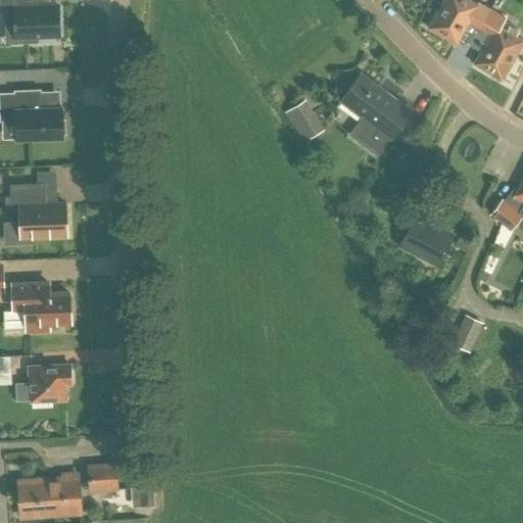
[(467,45),(489,8),(479,2),(477,5),(469,0),(443,0),(428,29),(456,44),(459,40),(467,45)]
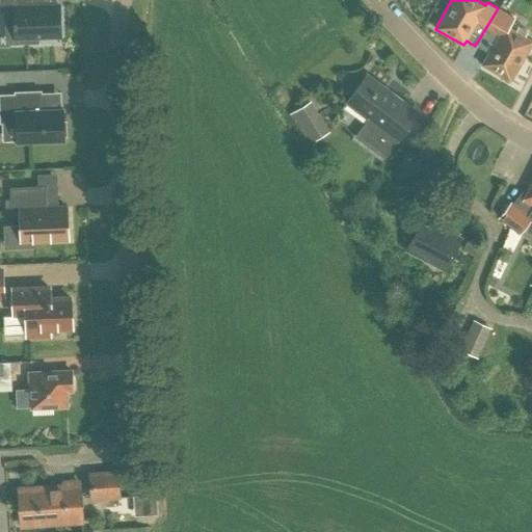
[(56,2),(4,4),(4,10),(5,45),(38,44),(38,38),(61,37),(60,2),(56,2)]
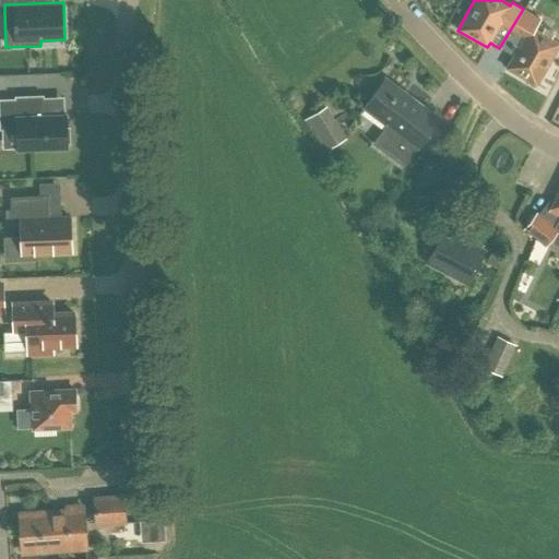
[(523,9),(499,48),(513,56),(506,69),(536,86),(558,46),(558,43),(536,30),(542,19),(531,13),(525,10),(523,9)]
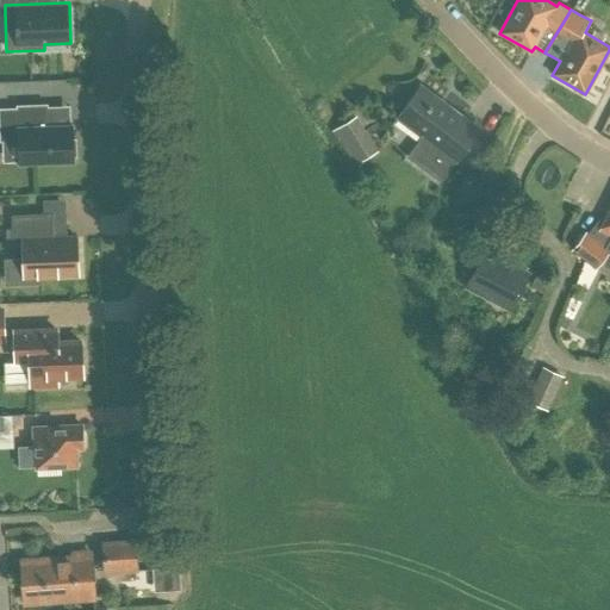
[(419,87),(397,117),(422,135),(404,159),(439,184),(455,160),(456,161),(479,130),(477,129),(461,117),(446,105),(437,100),(419,87)]
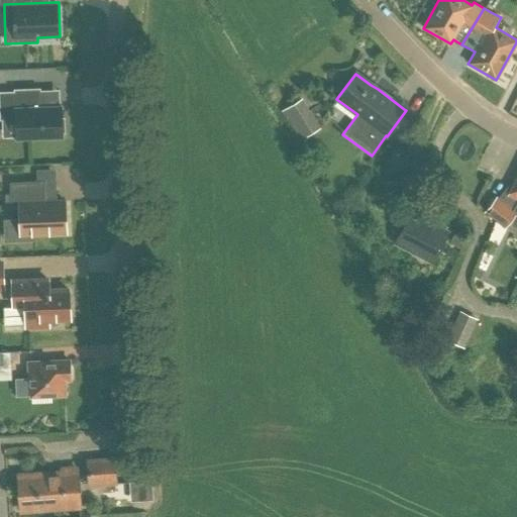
[(0,119),(2,119),(14,119),(15,136),(15,139),(64,138),(63,105),(60,105),(59,89),(40,90),(40,88),(13,89),(13,92),(0,91),(0,119)]
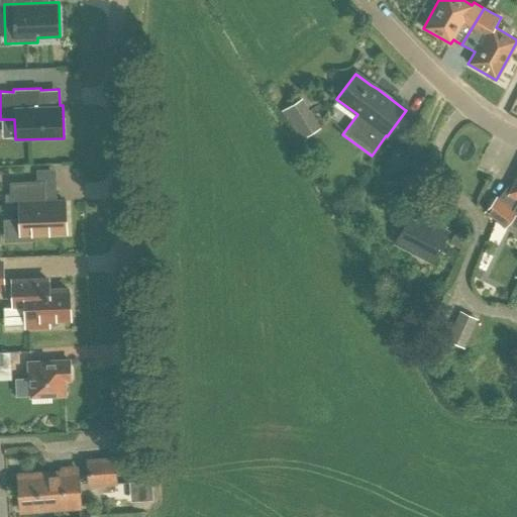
[(302,98),(281,109),(299,140),(319,127),(302,98)]
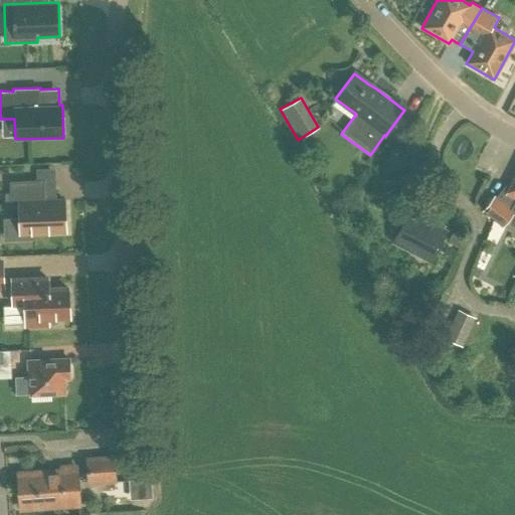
[(514,176),(514,179),(511,178),(497,196),(495,194),(481,211),(503,228),(514,211),(512,209),(514,202),(514,176)]
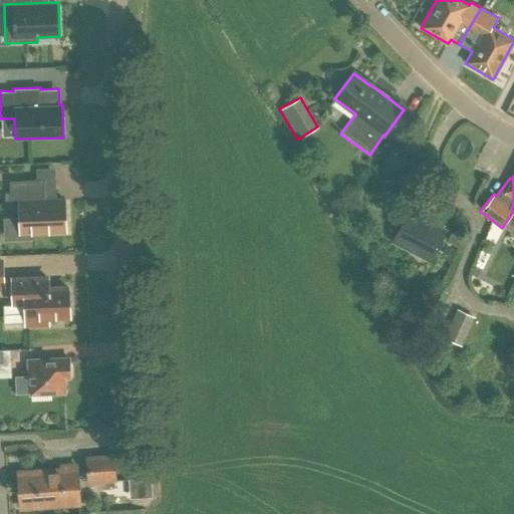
[(9,181),(9,192),(10,204),(10,207),(17,206),(18,216),(19,235),(33,234),(67,233),(65,197),(56,198),(44,198),(43,179),(36,180),(9,181)]
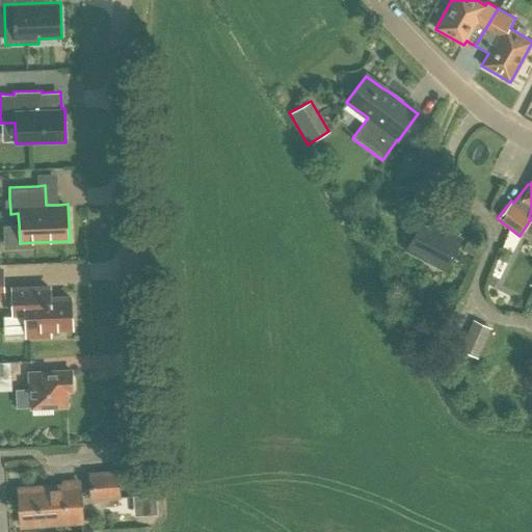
[(440,235),(439,234),(420,224),(406,250),(445,270),(460,239),(442,230),(440,235)]
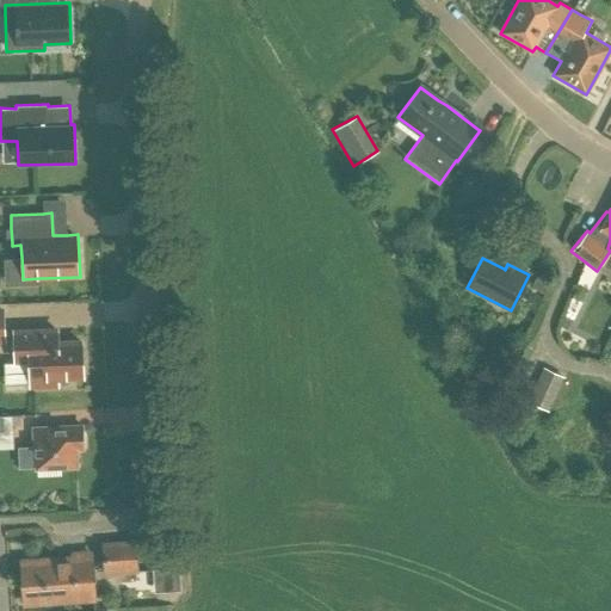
[(544,294),(551,278),(538,271),(531,287),(544,294)]
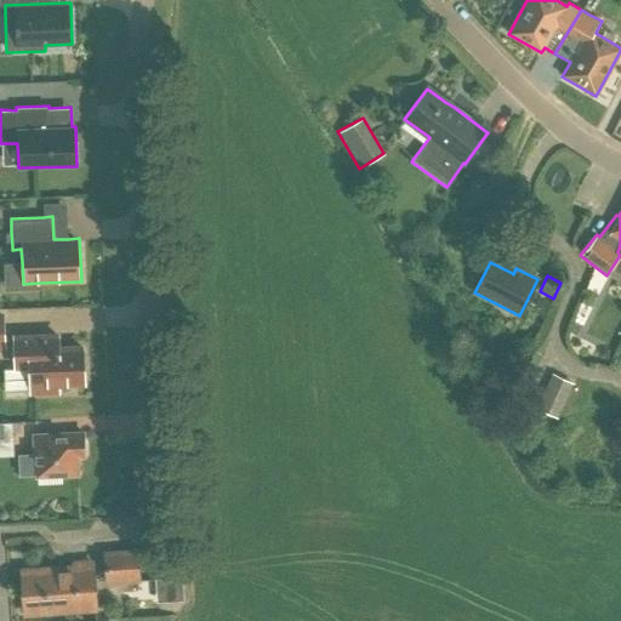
[(84,343),(60,345),(60,332),(12,334),(13,369),(28,369),(29,387),(29,396),(60,394),(60,386),(85,385),(84,343)]
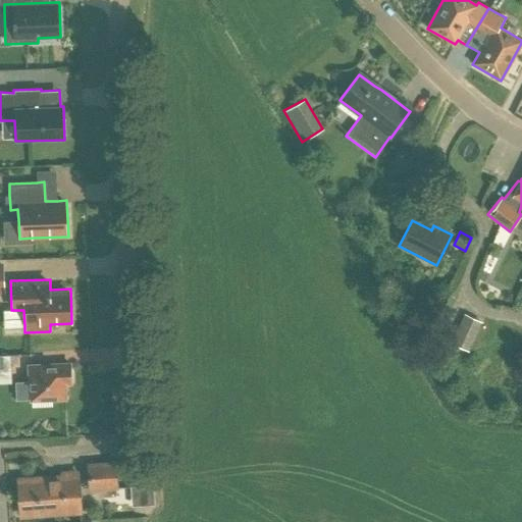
[(469,352),(483,321),(464,313),(451,343),(469,352)]
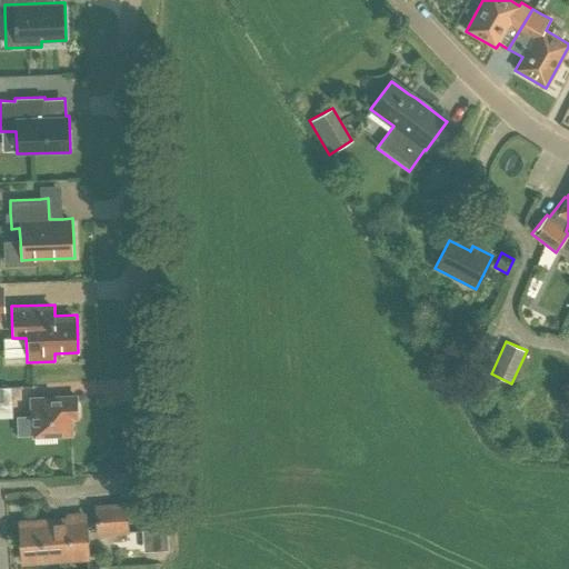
[(17,437),(35,436),(35,437),(71,435),(70,418),(78,418),(77,398),(35,400),(32,400),(32,401),(33,416),(17,417),(17,418),(17,437)]
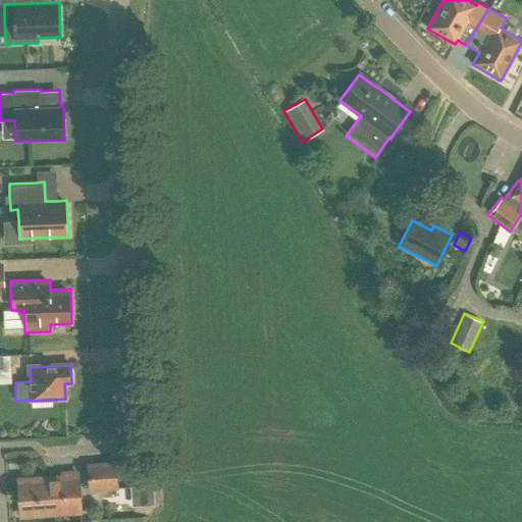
[(89,491),(118,489),(116,462),(87,464),(89,491)]
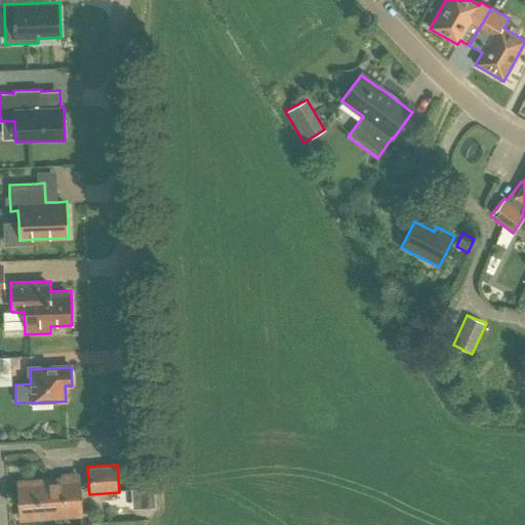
[(21,519),(81,515),(78,480),(18,484),(21,519)]
